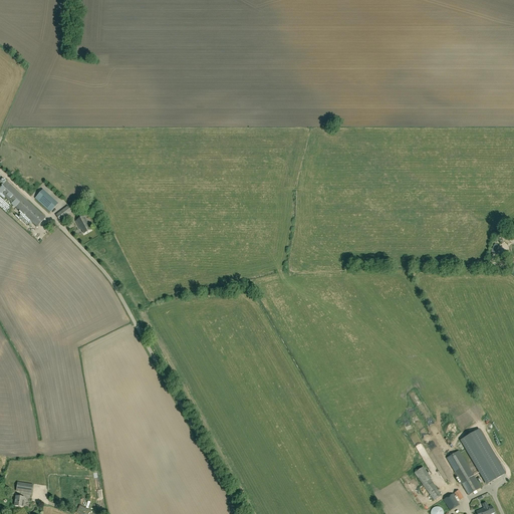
[(0,192),(37,227),(45,218),(6,181),(0,188),(0,192)]
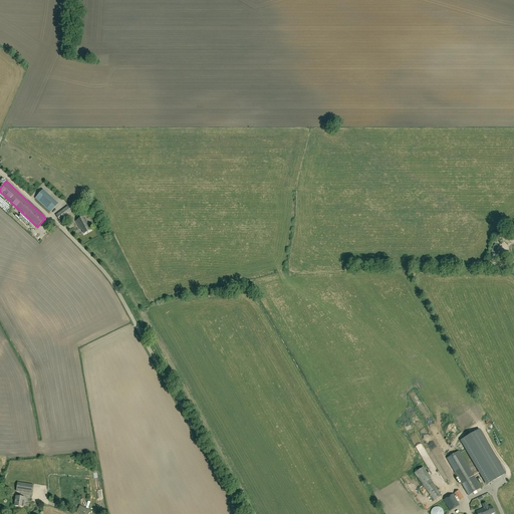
[(51,188),(48,191),(56,202),(60,200),(51,188)]
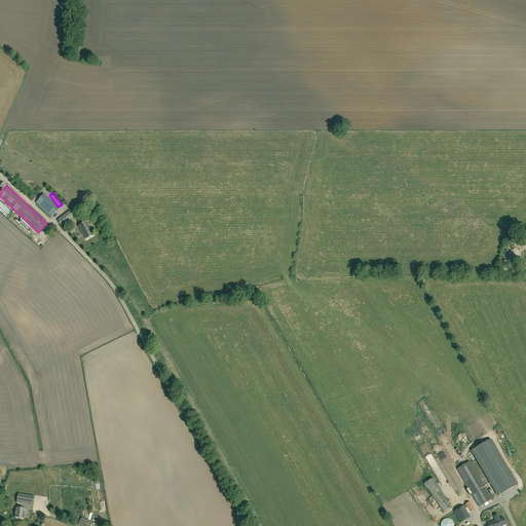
[(43,196),(36,203),(51,218),(59,210),(43,196)]
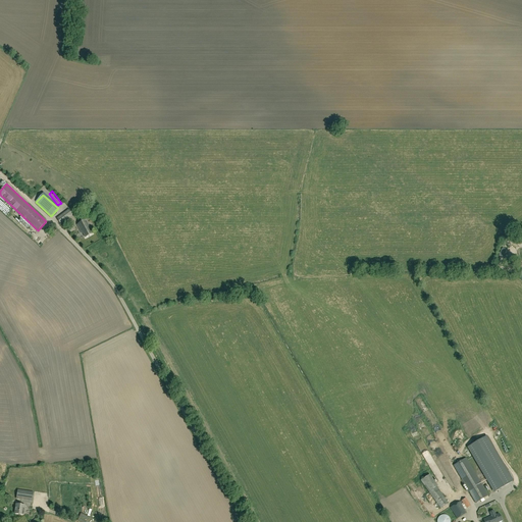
[(69,209),(56,218),(60,224),(72,215),(69,209)]
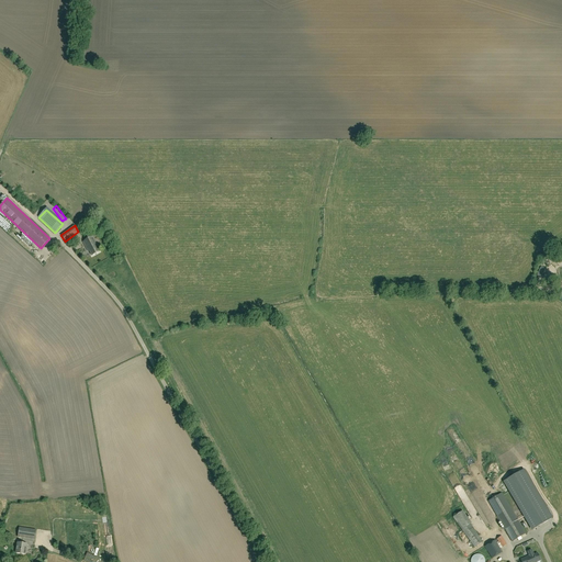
[(31,245),(33,243),(26,235),(23,238),(31,245)]
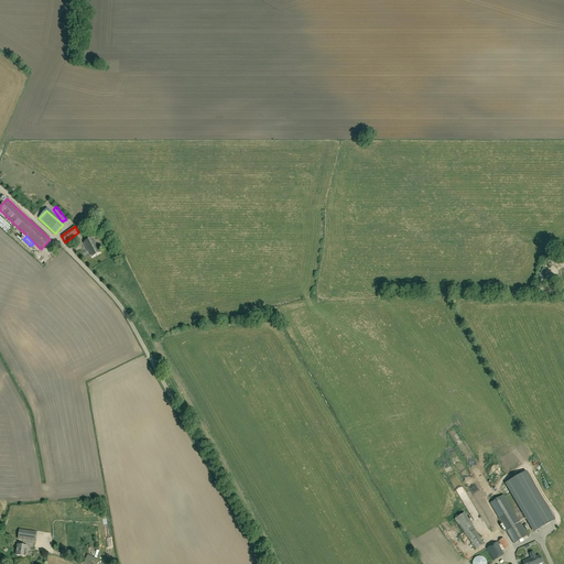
[(100,252),(97,248),(99,247),(94,237),(83,242),(88,252),(90,252),(93,257),(100,252)]
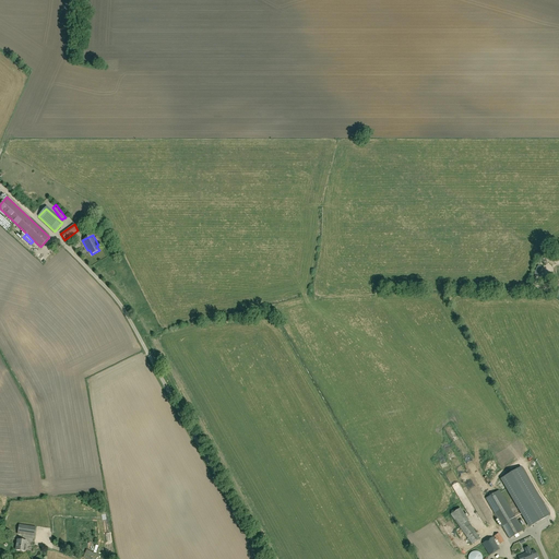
[(550,515),(521,466),(507,475),(500,479),(528,527),(550,515)]
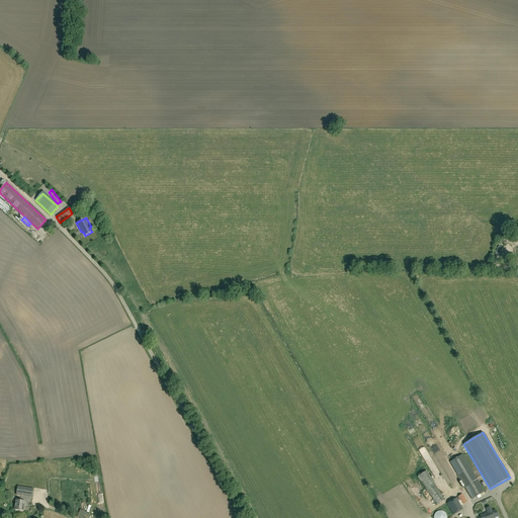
[(484,492),(461,455),(450,462),(472,499),(484,492)]
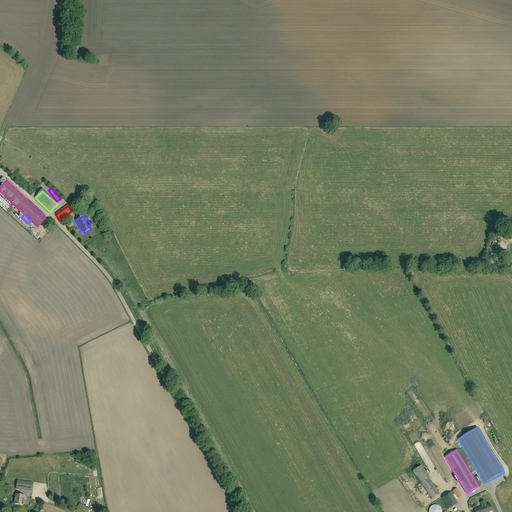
[(439,494),(428,478),(430,477),(422,465),(413,471),(432,499),(439,494)]
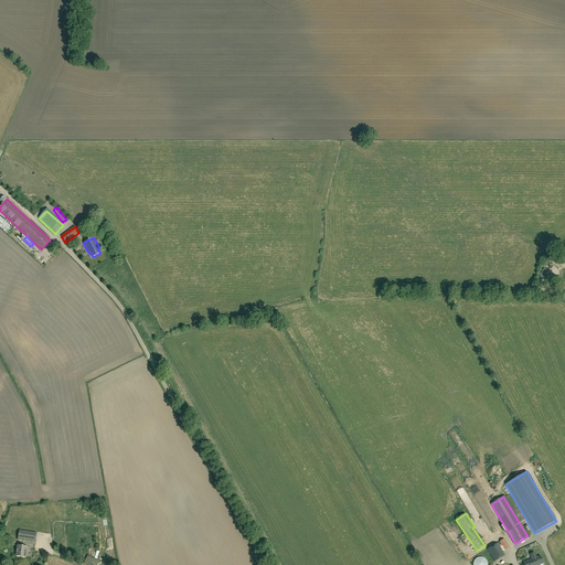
[(31,532),(20,531),(19,540),(30,541),(31,532)]
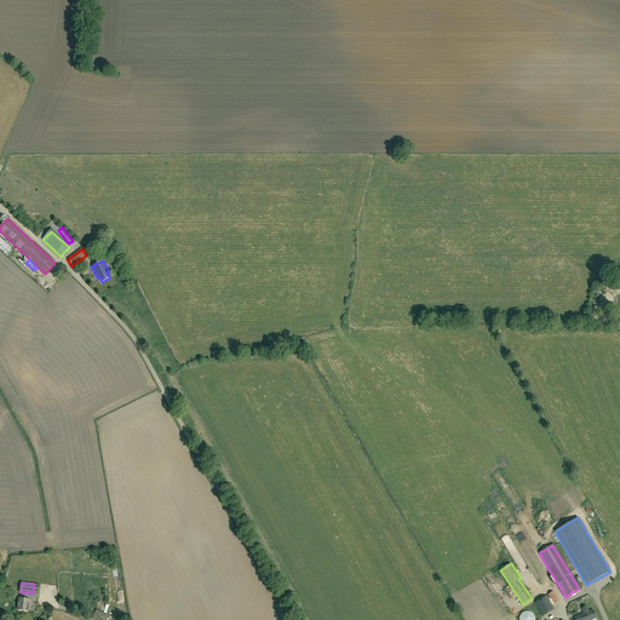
[(552,606),(558,601),(554,592),(549,595),(551,600),(549,601),(546,596),(534,603),(543,616),(555,609),(552,606)]
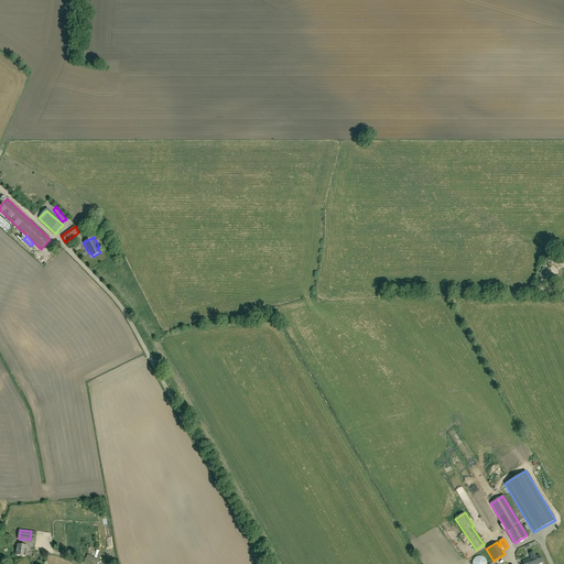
[(18,545),(17,555),(25,556),(28,546),(18,545)]
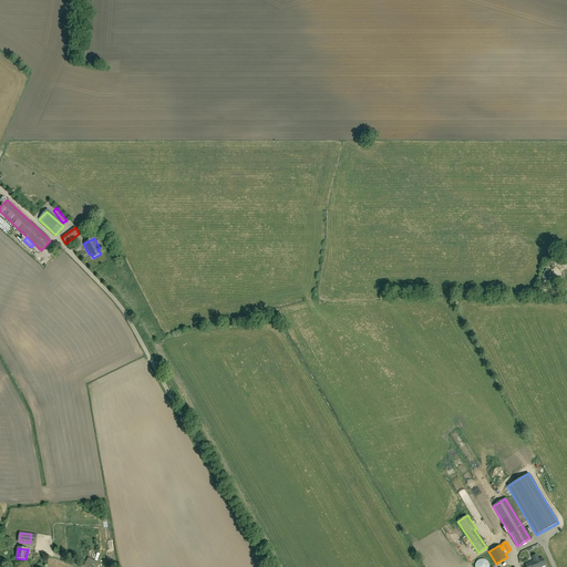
[(536,555),(532,557),(534,560),(525,565),(526,566),(542,566),(546,566),(542,558),(538,559),(536,555)]
